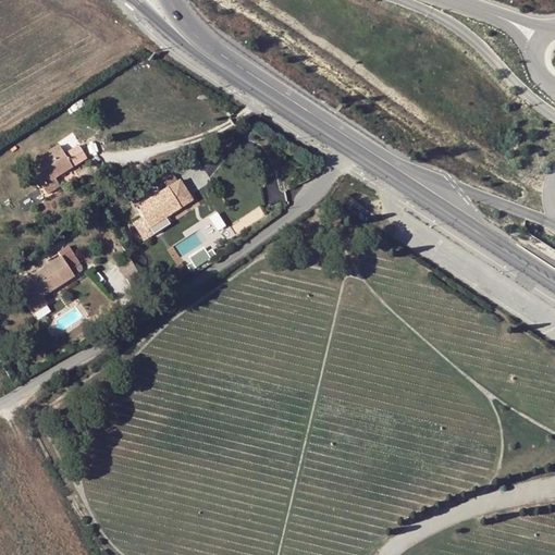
[(50,157),(62,149),(59,144),(47,151),(49,155),(50,157)]
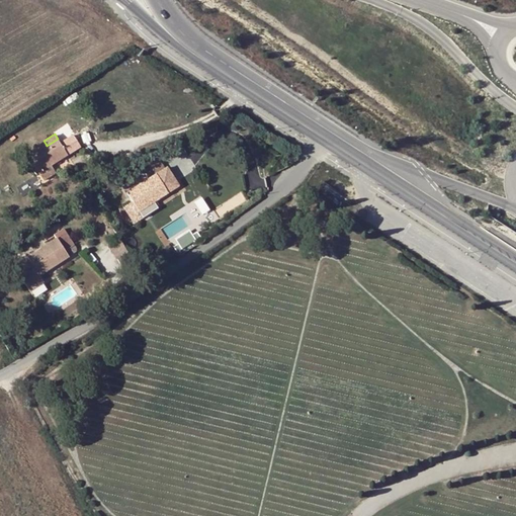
[(61,143),(58,139),(47,146),(46,144),(43,145),(55,163),(82,146),(75,135),(61,143)]
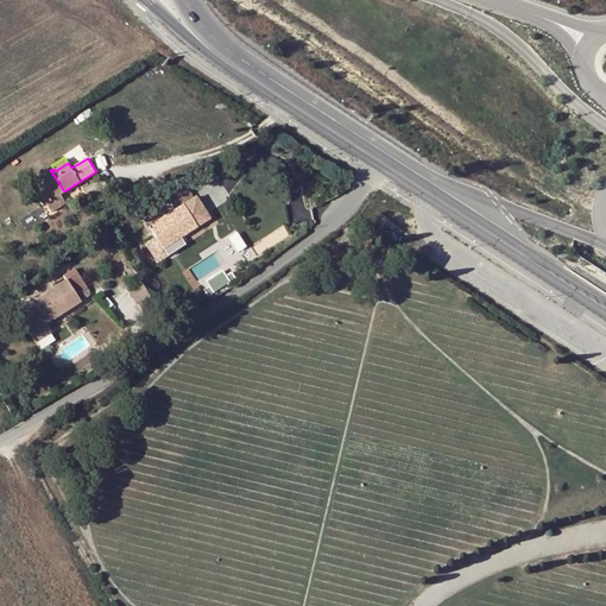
[(64,191),(50,170),(29,183),(43,206),(46,203),(61,194),(64,191)]
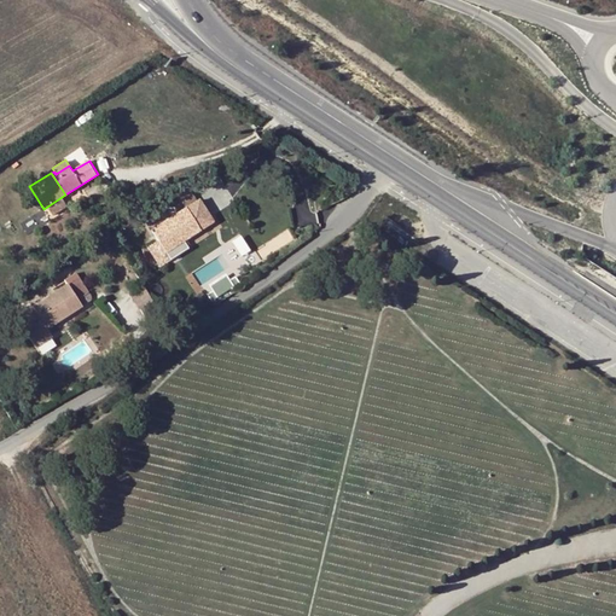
[(52,215),(68,205),(62,197),(47,207),(52,215)]
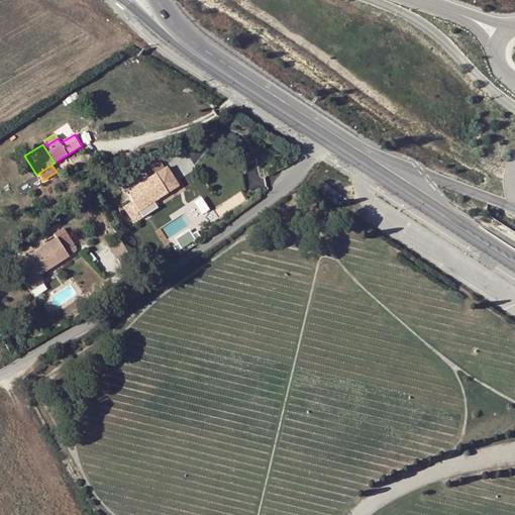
[(147,204),(169,191),(166,185),(175,179),(168,167),(128,191),(133,200),(139,208),(147,204)]
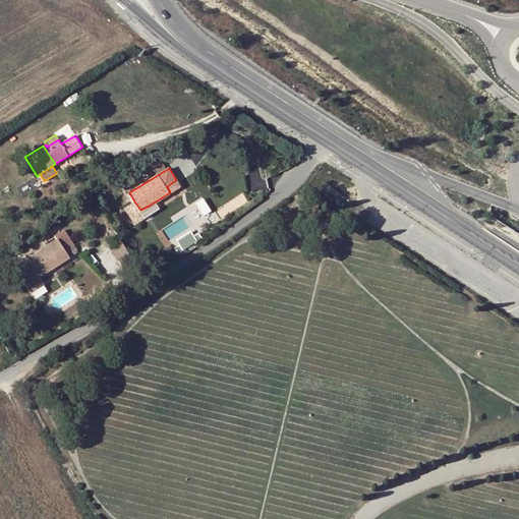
[(129,205),(138,219),(152,211),(149,206),(140,210),(134,202),(129,205)]
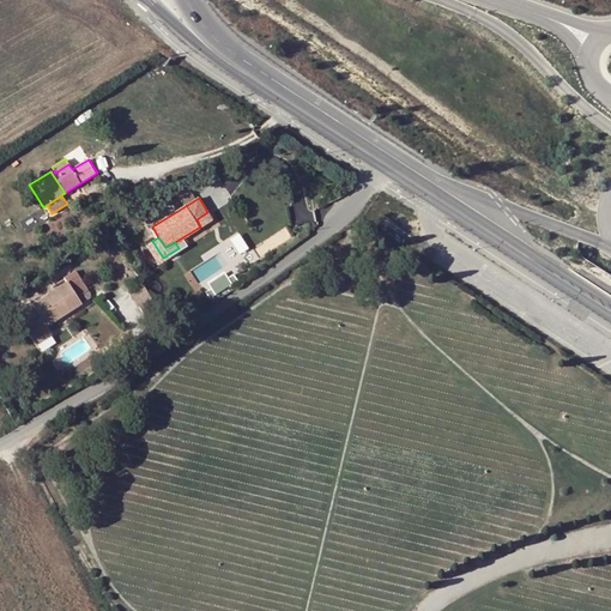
[(229,271),(213,279),(221,291),(236,282),(229,271)]
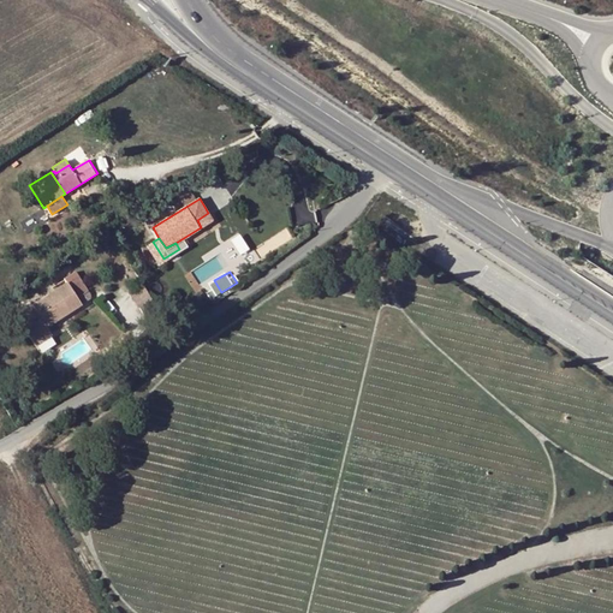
[(83,304),(79,298),(89,291),(79,277),(35,304),(41,315),(48,326),(59,320),(83,304)]
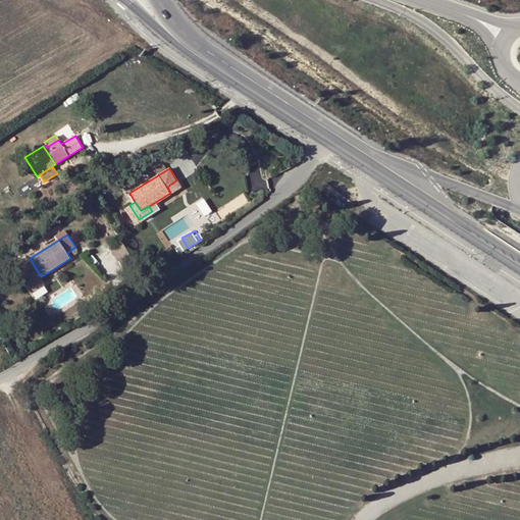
[(30,270),(39,284),(52,276),(50,271),(41,276),(35,267),(30,270)]
